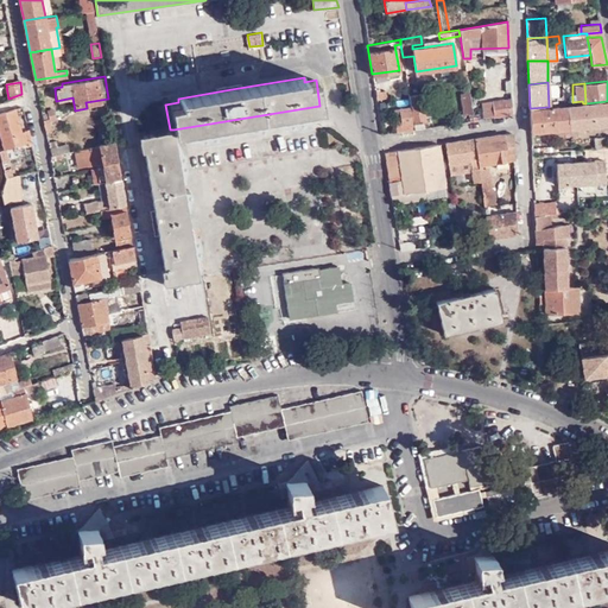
[(463,114),(473,113),(468,90),(460,93),(463,114)]
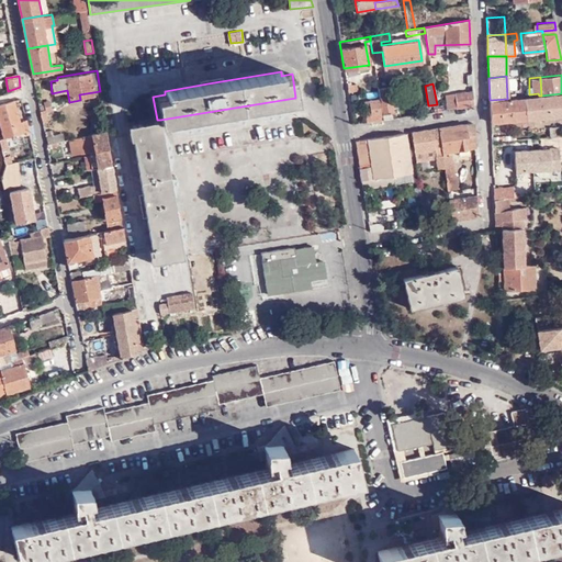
[(349,85),(346,86),(347,88),(348,96),(356,94),(355,87),(349,88),(349,85)]
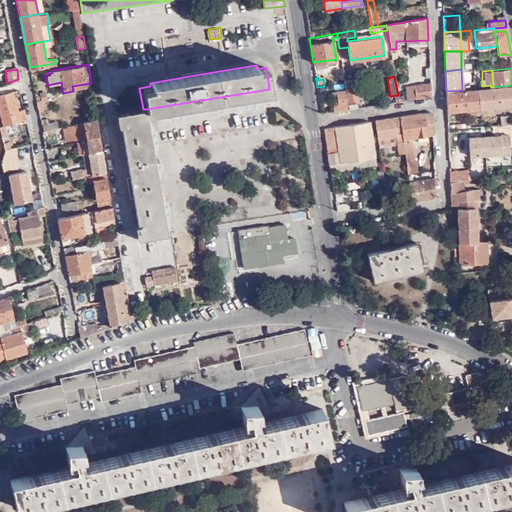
[(345,89),(348,109),(356,108),(356,104),(358,104),(354,78),(344,80),(345,89)]
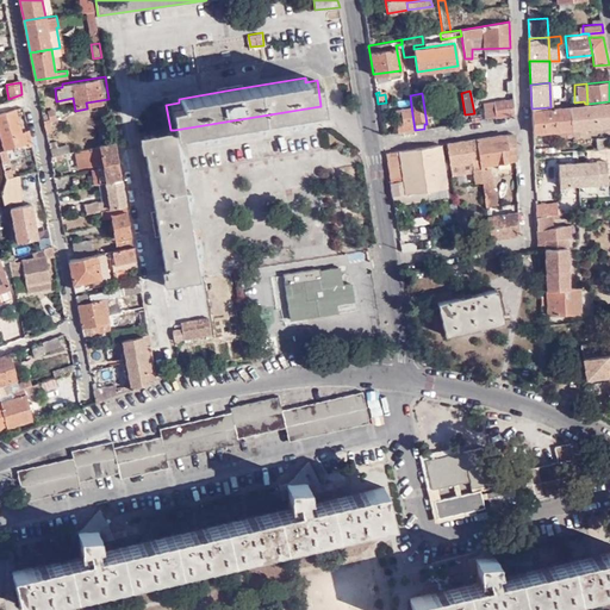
[(495,116),(495,117),(512,114),(512,98),(493,100),(493,103),(495,116)]
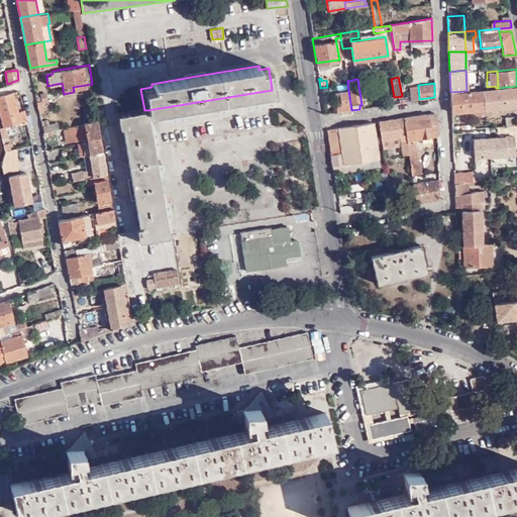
[(451,111),(516,105),(516,86),(498,88),(496,88),(467,91),(450,92),(451,101),(451,111)]
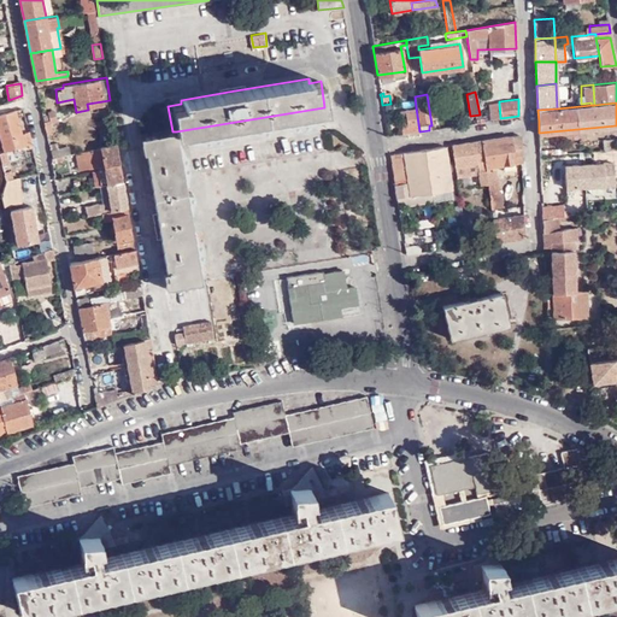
[(492,118),(500,117),(499,104),(489,104),(492,118)]
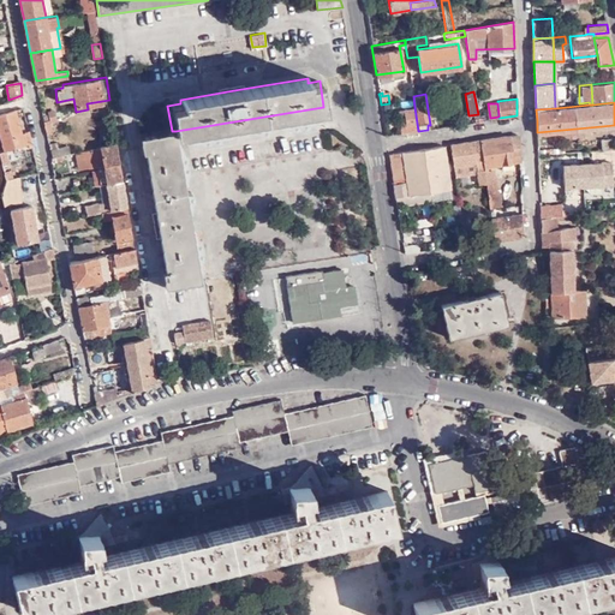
[(25,130),(19,107),(0,112),(0,133),(5,148),(28,142),(29,145),(33,144),(30,129),(25,130)]
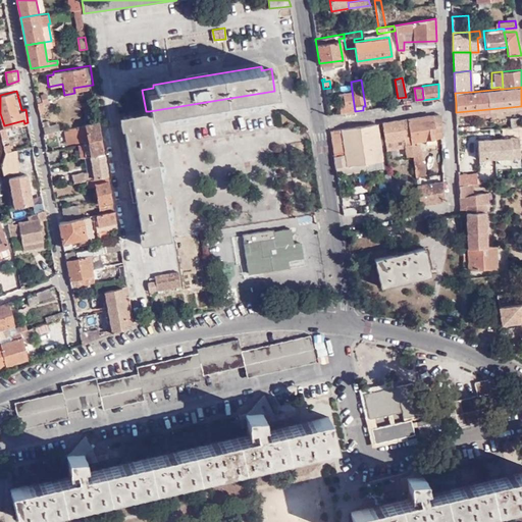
[(336,94),(340,113),(355,111),(352,91),(336,94)]
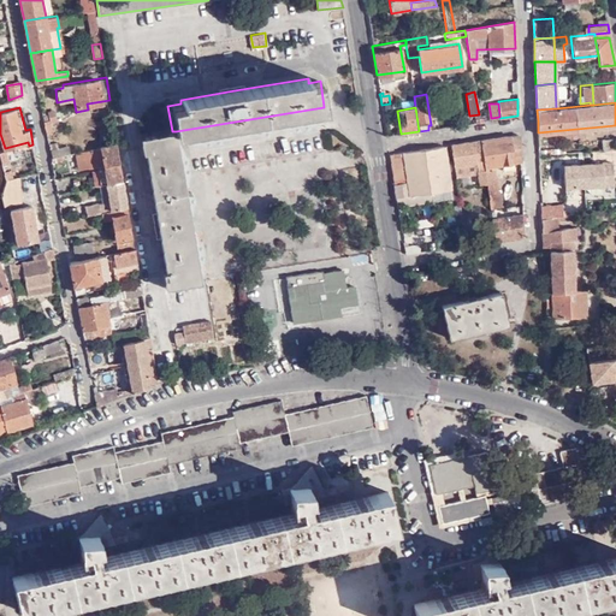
[(176,131),(172,131),(141,136),(143,152),(146,150),(158,223),(166,271),(163,271),(165,288),(201,282),(176,131)]
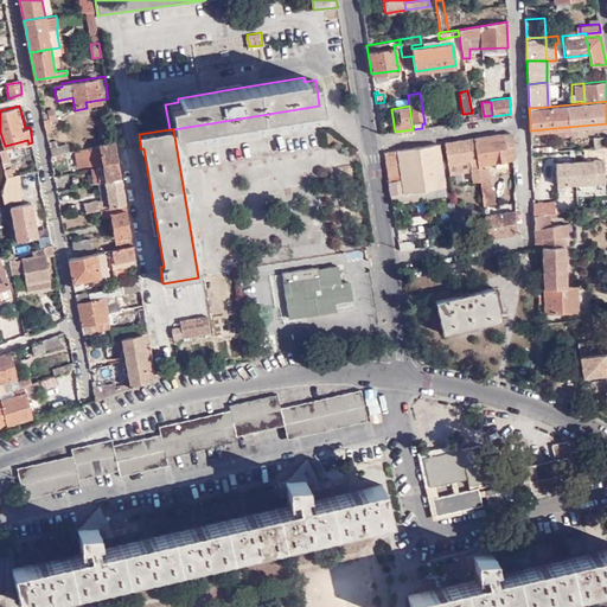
[(504,152),(512,151),(511,133),(473,139),(477,164),(504,159),(504,152)]
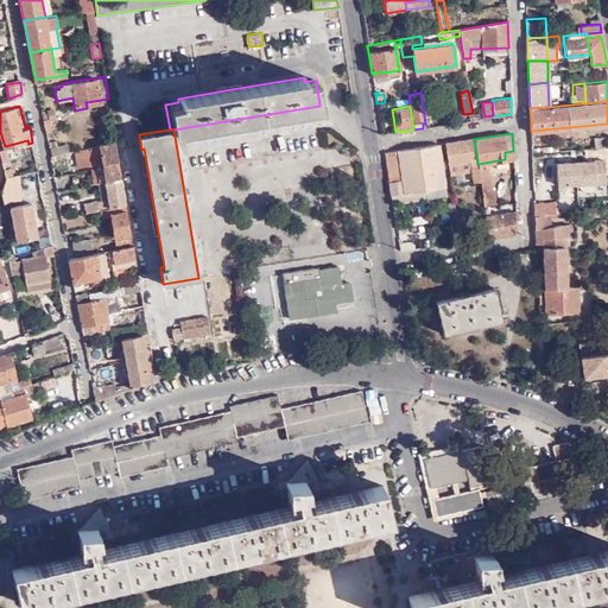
[(474,182),(480,182),(477,164),(474,139),(445,143),(450,175),(472,171),(474,182)]
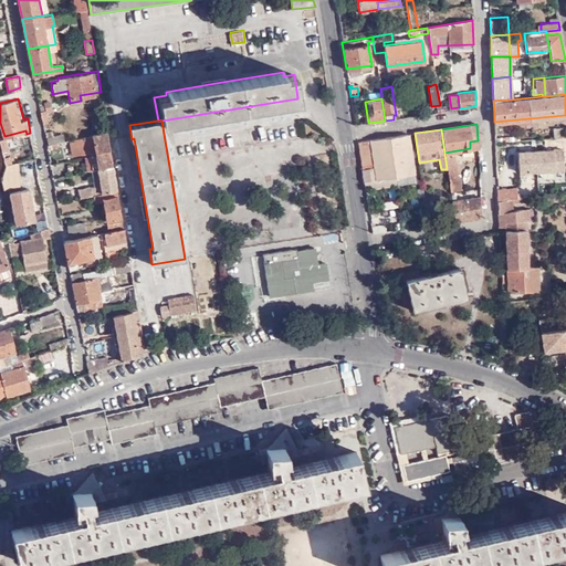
[(87,150),(109,147),(107,130),(69,138),(72,154),(87,150)]
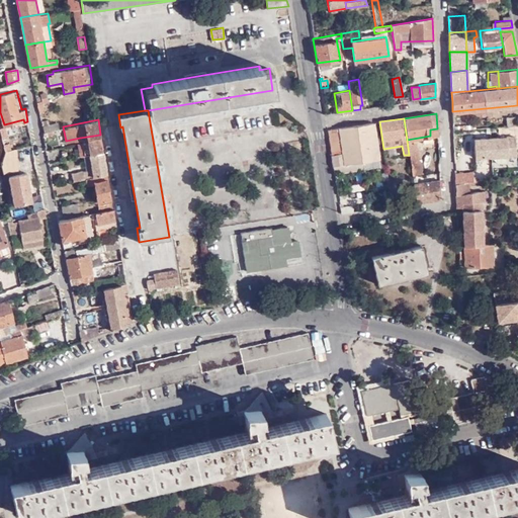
[(41,123),(44,131),(56,127),(55,120),(41,123)]
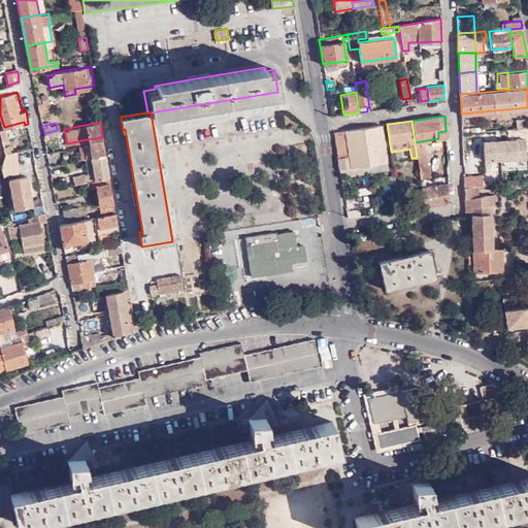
[(385,161),(381,124),(345,130),(347,143),(335,145),(339,168),(385,161)]
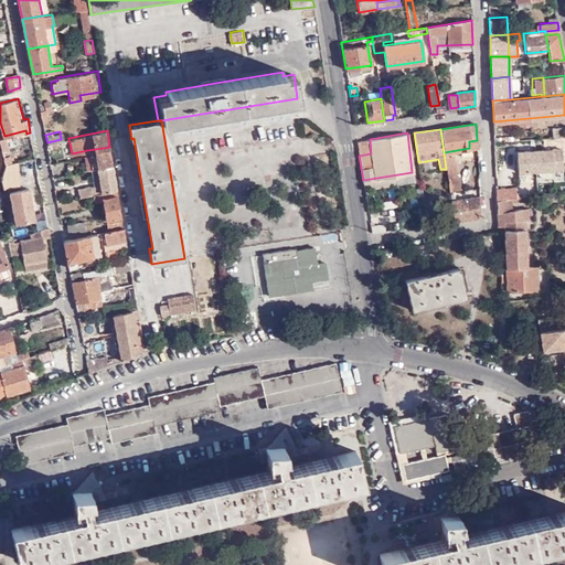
[(548,142),(547,132),(535,135),(535,136),(523,136),(525,145),(536,145),(537,159),(553,157),(552,142),(548,142)]
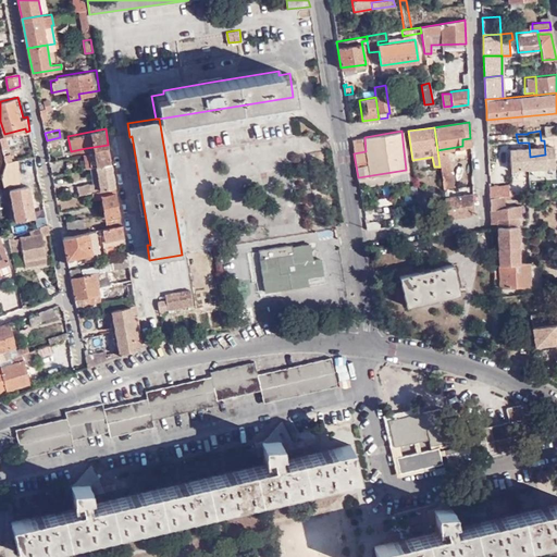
[(10,160),(4,134),(0,134),(0,138),(5,161),(10,160)]
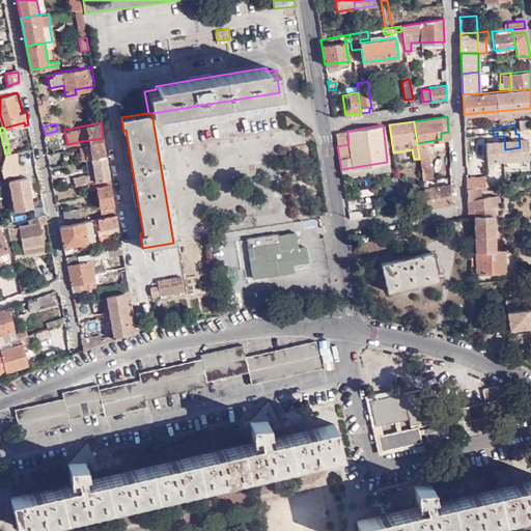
[(466,151),(473,151),(472,132),(465,132),(466,151)]
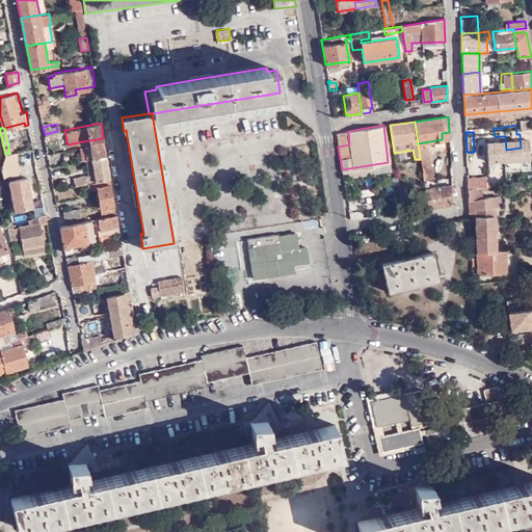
[(90,158),(106,155),(103,138),(82,141),(83,143),(80,144),(81,150),(79,151),(81,159),(90,158)]
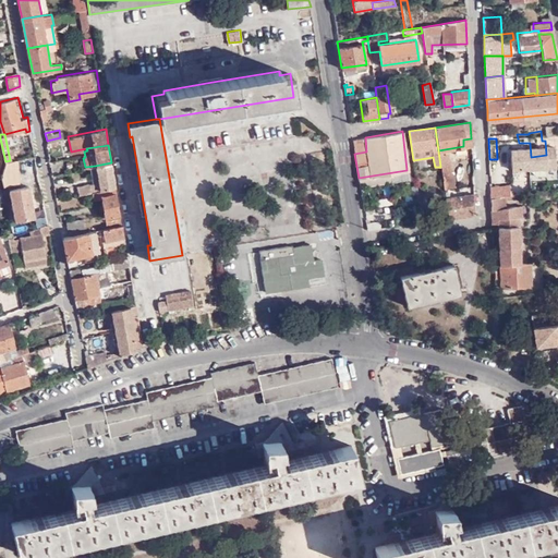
[(10,160),(5,161),(1,174),(2,183),(20,181),(17,159),(10,160)]
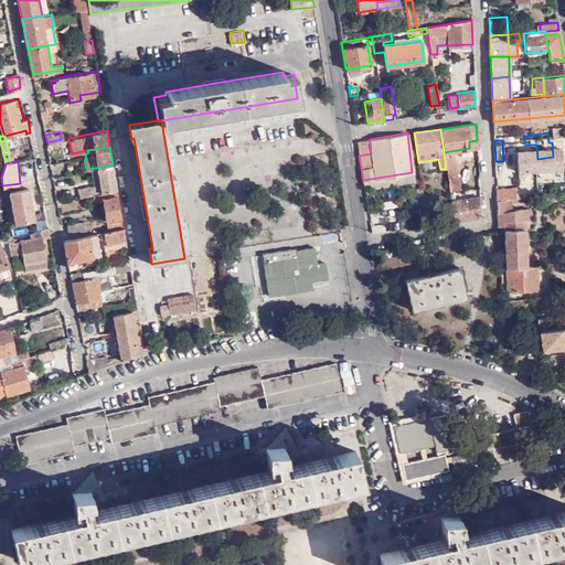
[(100,191),(116,188),(113,164),(96,168),(100,191)]
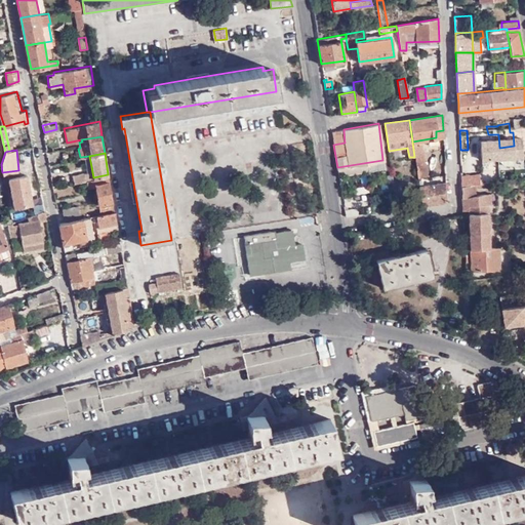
[(385,169),(382,160),(337,167),(338,174),(366,171),(366,172),(385,169)]
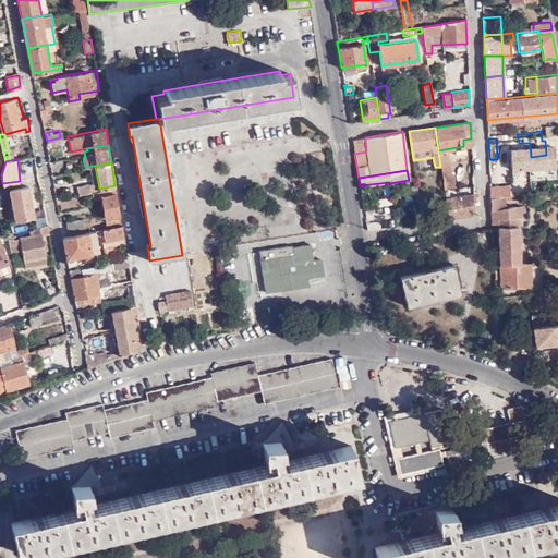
[(557,187),(557,183),(509,190),(508,182),(489,184),(490,196),(522,192),(557,187)]
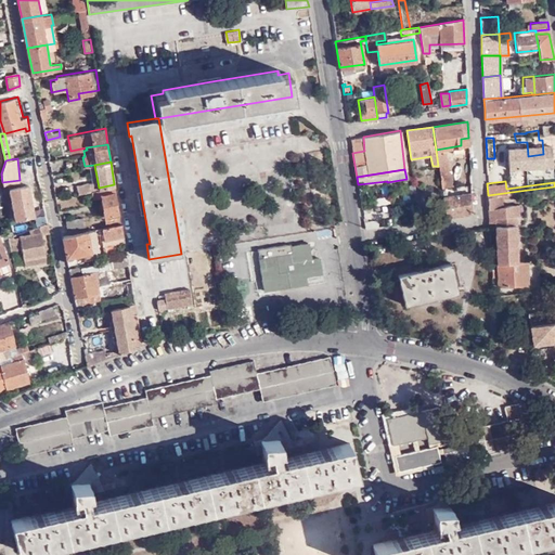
[(76,186),(77,193),(91,190),(93,189),(92,182),(76,186)]
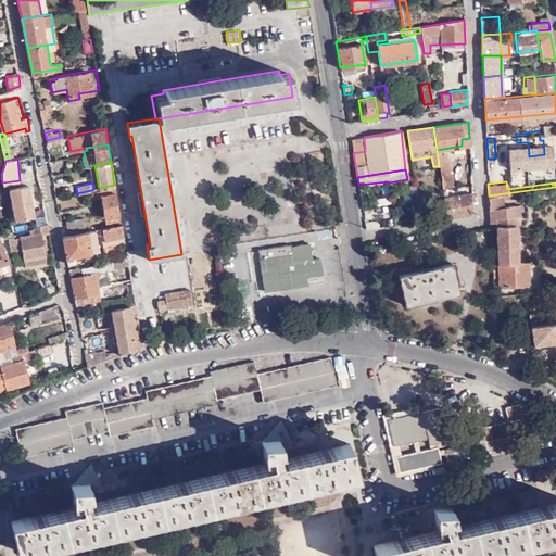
[(35,215),(29,185),(10,188),(14,218),(35,215)]
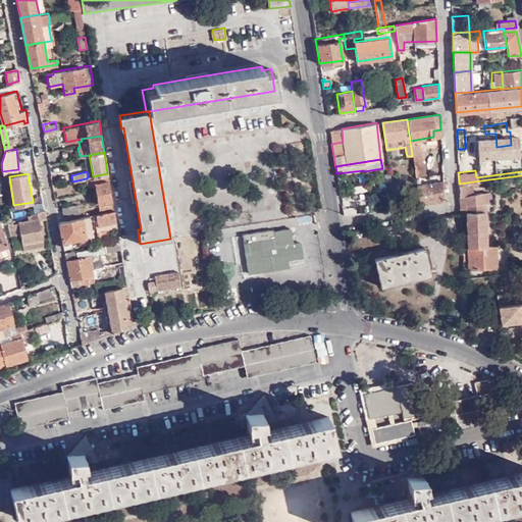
[(99,212),(113,209),(107,173),(93,176),(88,177),(86,178),(87,186),(92,186),(99,212)]
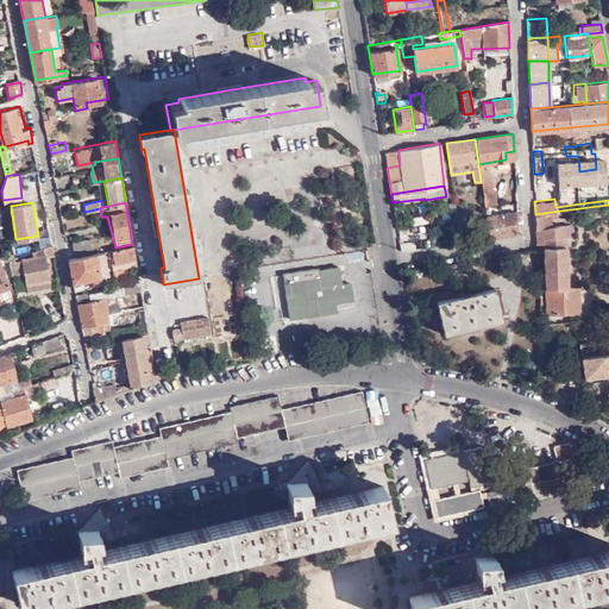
[(535,214),(537,243),(544,243),(546,314),(579,312),(577,286),(565,287),(564,237),(570,236),(569,224),(552,226),(552,217),(570,214),(570,209),(535,214)]
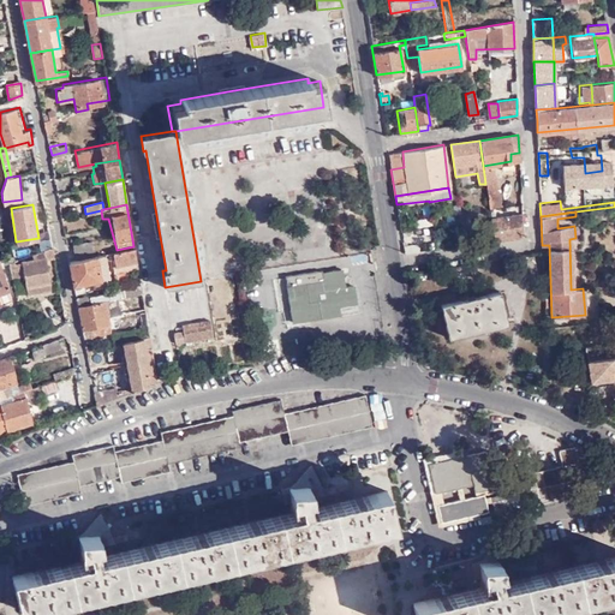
[(523,236),(521,213),(490,216),(491,222),(494,239),(523,236)]
